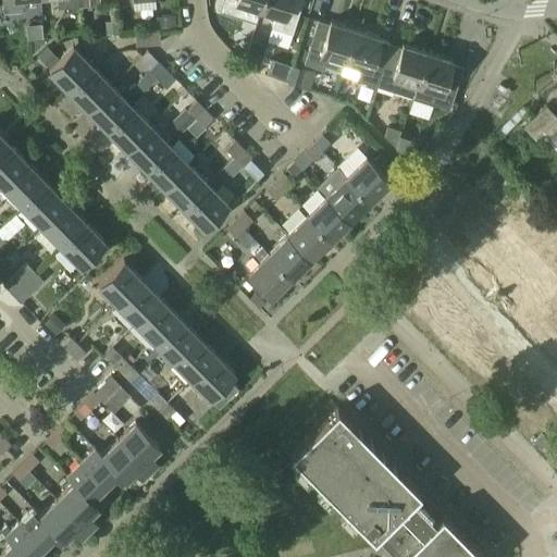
[(1,0),(3,12),(25,10),(24,0),(1,0)]
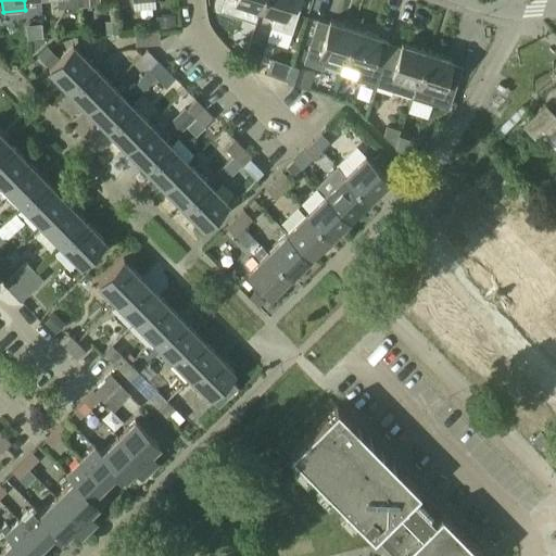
[(243,3),(261,9),(263,0),(220,0),(218,10),(239,16),(243,3)]
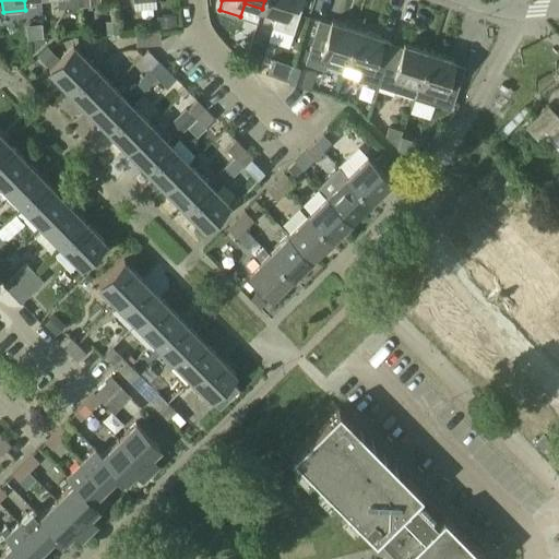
[(264,0),(262,9),(277,13),(273,27),(295,34),(305,0),(264,0)]
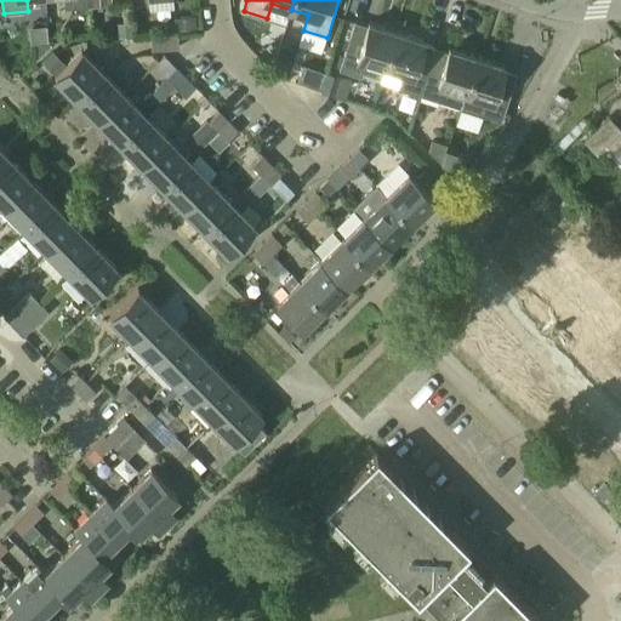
[(174,18),(175,30),(197,28),(194,16),(174,18)]
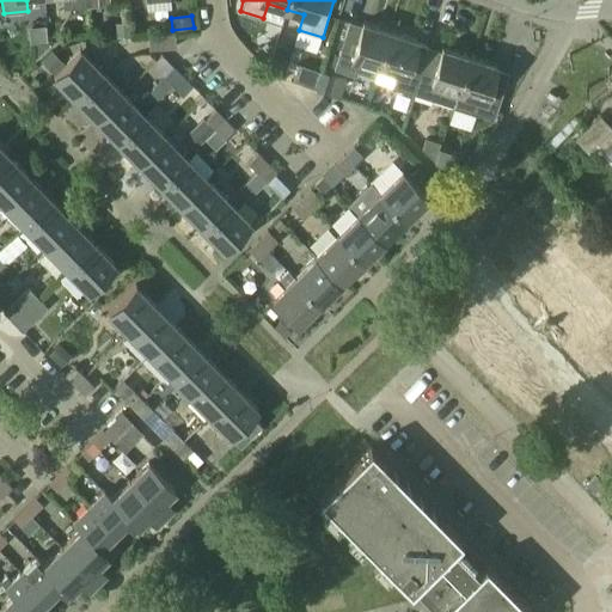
[(375,79),(379,68),(391,31),(365,23),(362,26),(350,23),(336,69),(355,75),(356,73),(375,79)]
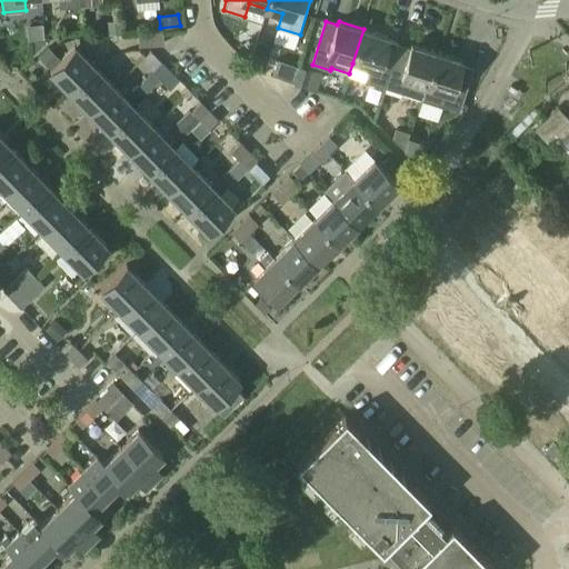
[(363,81),(386,88),(400,43),(389,40),(390,38),(363,29),(352,63),(367,68),(363,81)]
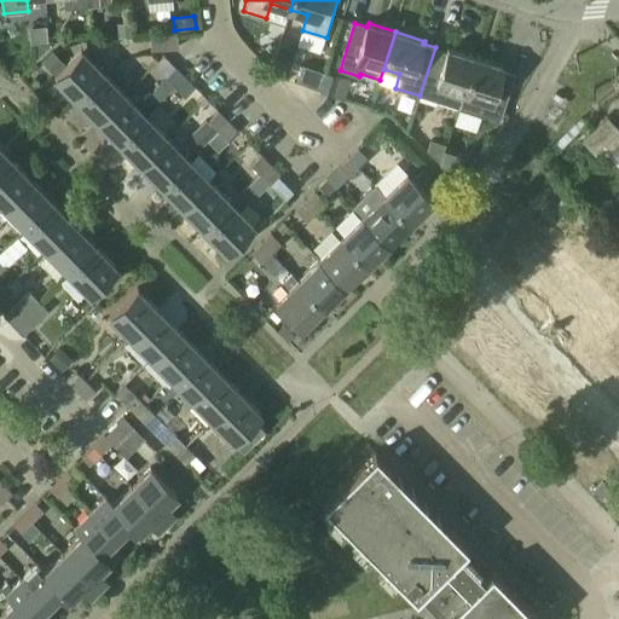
[(177,33),(150,34),(151,50),(178,48),(177,33)]
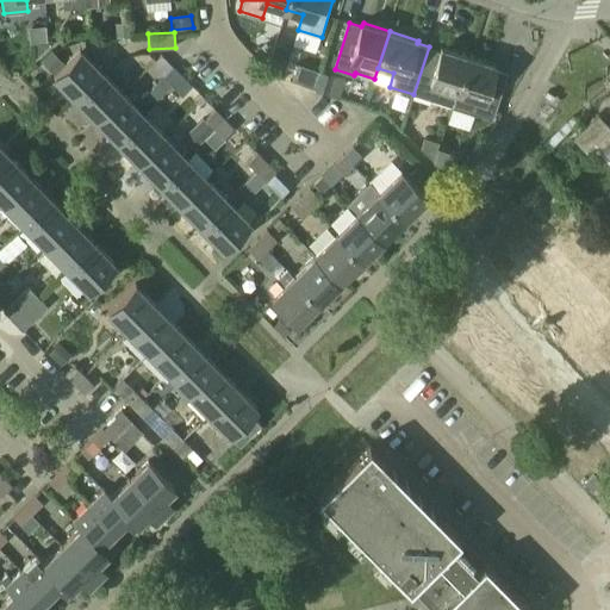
[(452,107),(453,106),(468,57),(442,49),(441,51),(429,47),(414,94),(415,94),(452,107)]
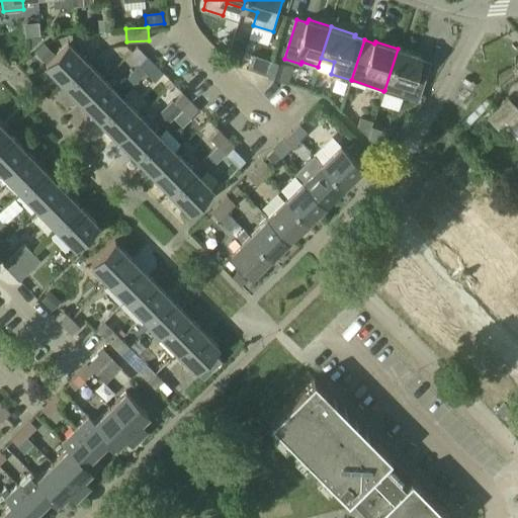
[(47,64),(65,82),(87,60),(69,41),(47,64)]
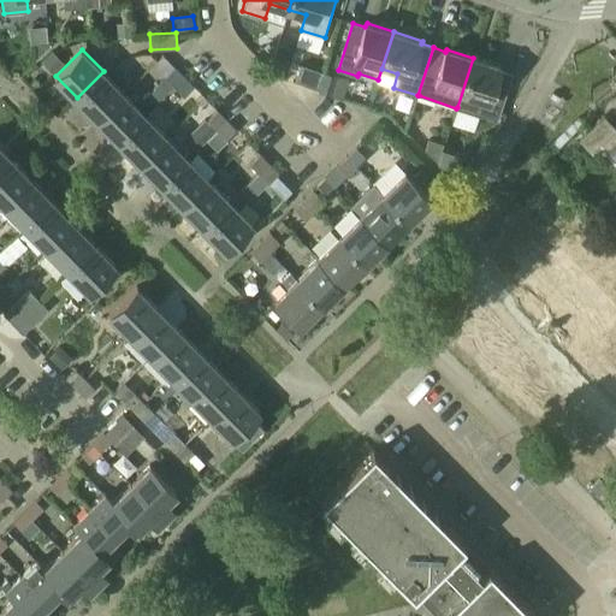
[(513,73),(501,70),(502,66),(473,58),(457,107),(477,113),(498,120),(513,73)]
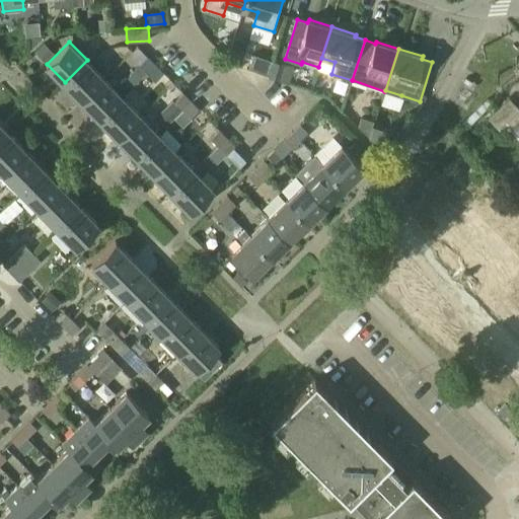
[(137,80),(145,72),(147,73),(156,65),(147,56),(138,65),(134,70),(137,80)]
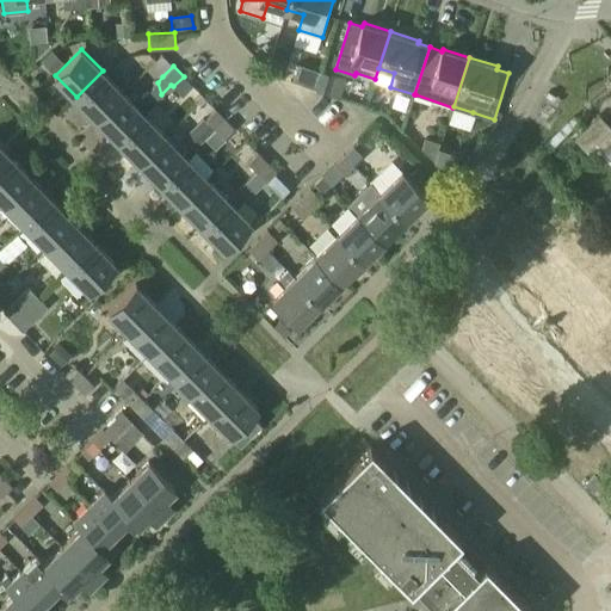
[(76,97),(97,118),(124,92),(103,71),(76,97)]
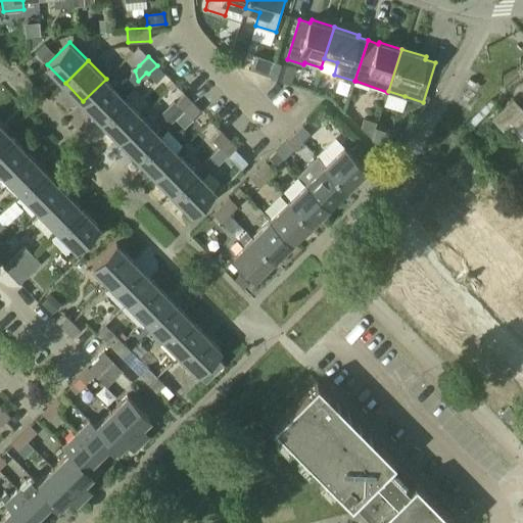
[(164,73),(157,65),(148,74),(156,82),(164,73)]
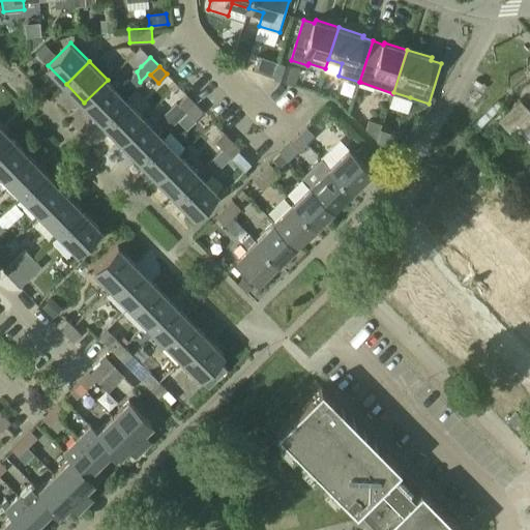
[(84,102),(102,121),(125,98),(108,80),(84,102)]
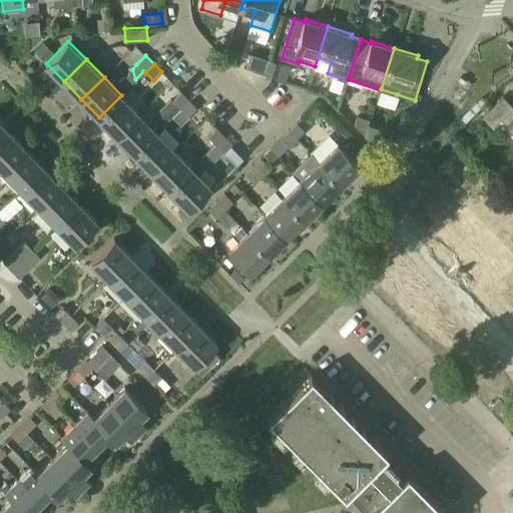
[(180,91),(172,100),(180,108),(189,99),(180,91)]
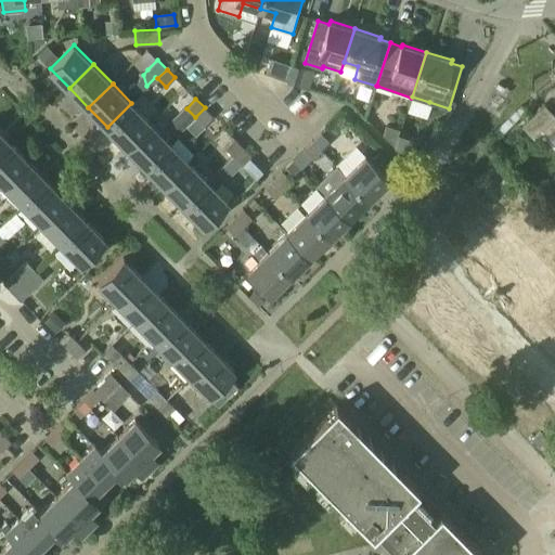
[(107,127),(126,146),(151,123),(131,103),(107,127)]
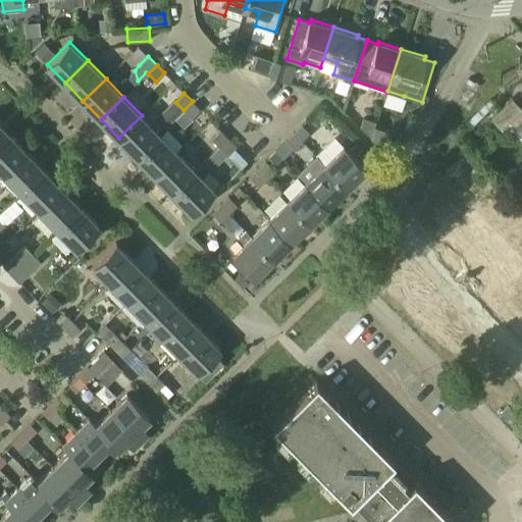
[(521,109),(513,100),(492,119),(503,131),(510,123),(518,132),(521,136),(521,109)]
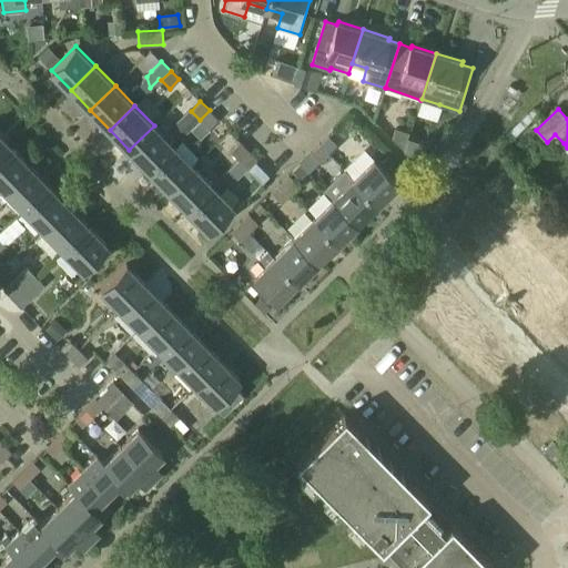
[(210,110),(200,120),(209,129),(219,119),(210,110)]
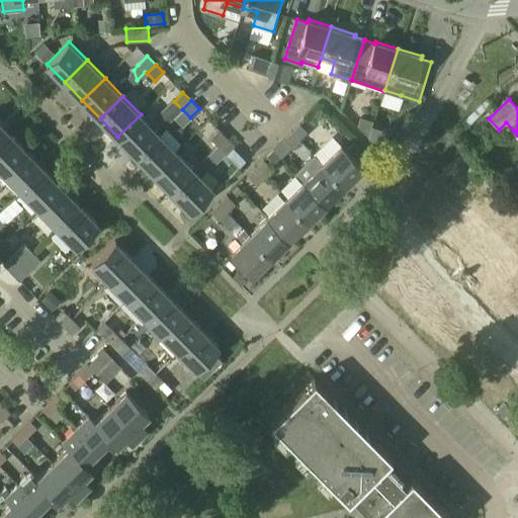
[(117,137),(136,155),(158,133),(141,114),(117,137)]
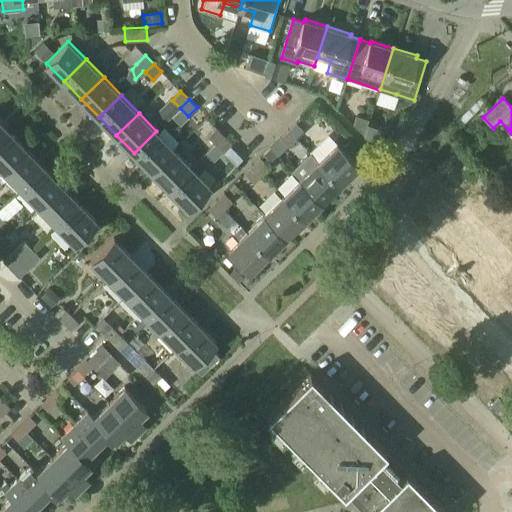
[(355,125),(364,136),(369,121),(357,117),(355,125)]
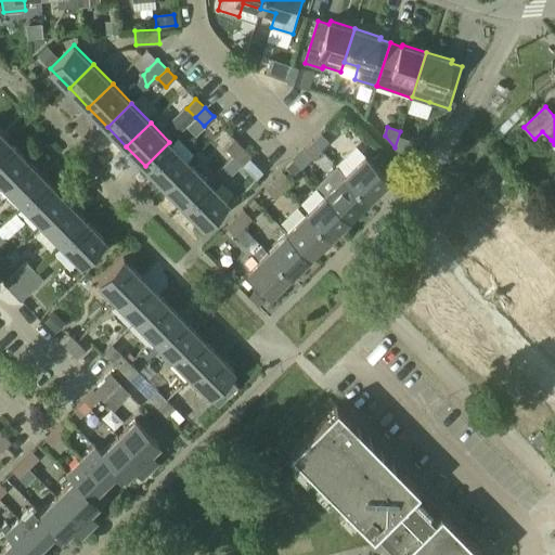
[(0,150),(9,141),(0,132),(0,150)]
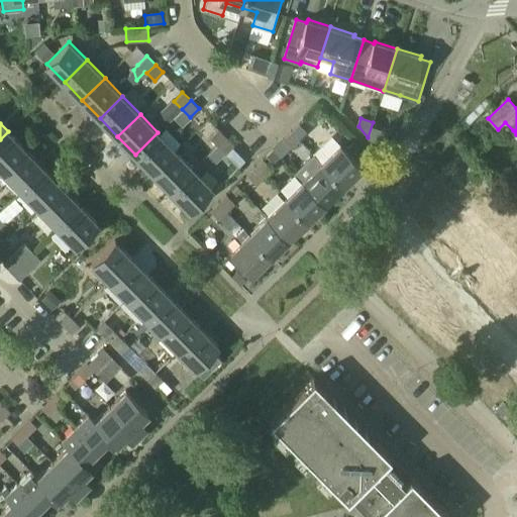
[(290,131),(299,140),(307,132),(298,123),(290,131)]
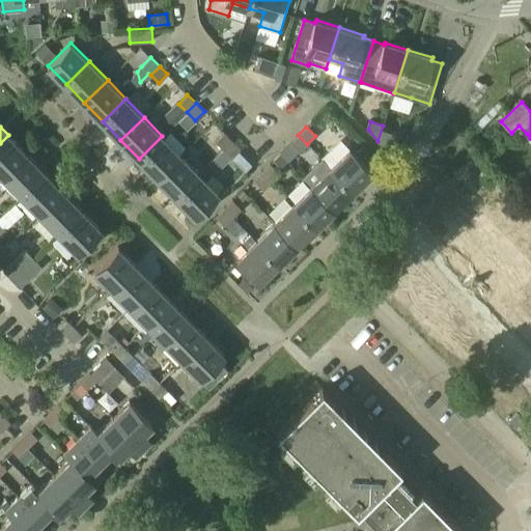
[(381,134),(378,142),(390,156),(397,136),(382,131),(381,134)]
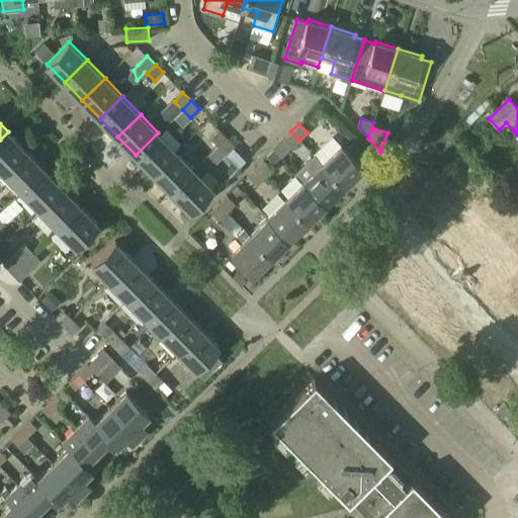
[(209,138),(218,146),(227,137),(219,128),(209,138)]
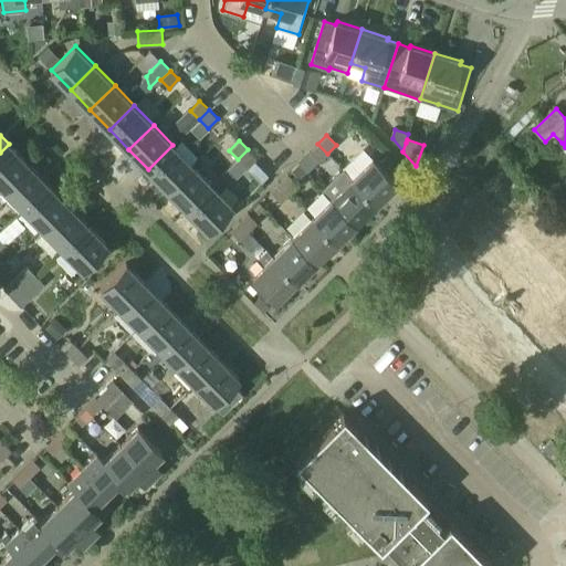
[(29,164),(9,144),(0,153),(0,185),(3,188),(29,164)]
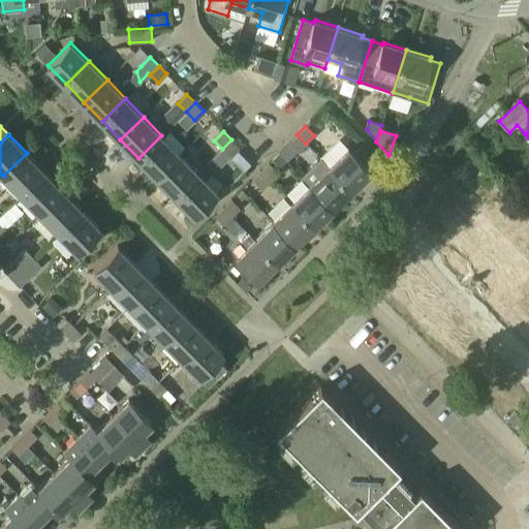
[(298,152),(306,144),(297,134),(288,143),(298,152)]
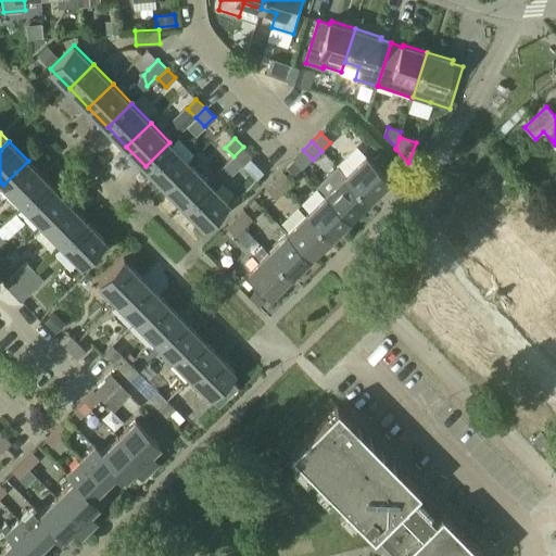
[(146,166),(164,186),(189,162),(169,142),(146,166)]
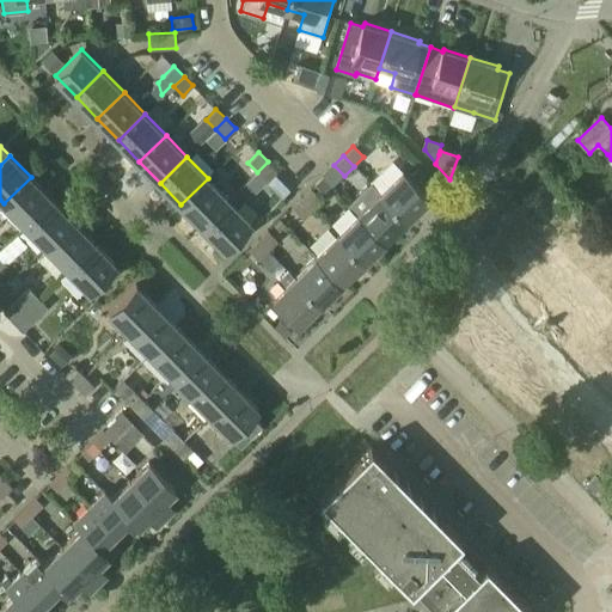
[(257,172),(263,178),(267,182),(277,172),(268,161),(257,172)]
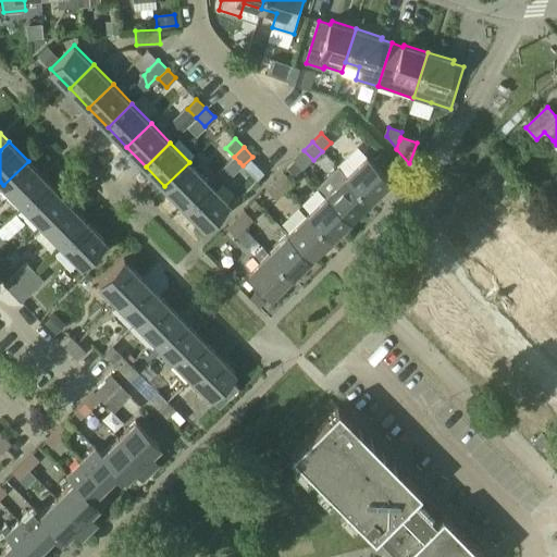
[(369,199),(390,180),(367,156),(346,175),(369,199)]
